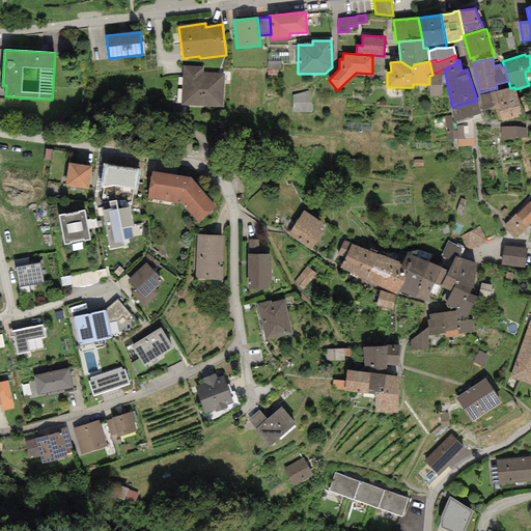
[(222,107),(224,74),(203,73),(203,66),(183,65),(180,105),(222,107)]
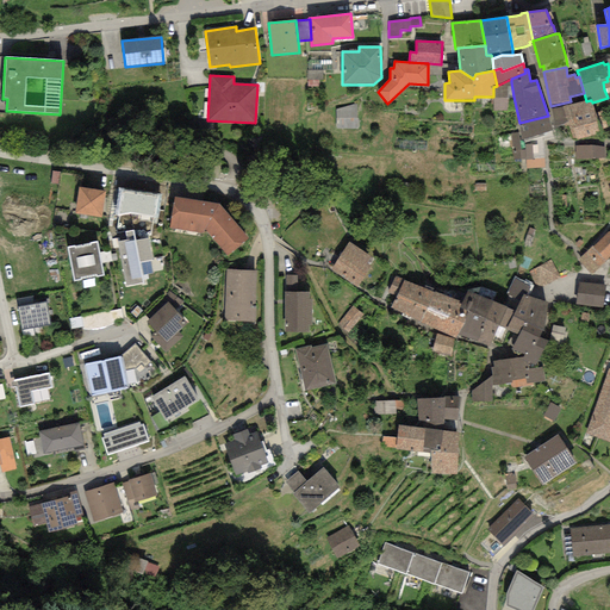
[(514,97),(511,82),(503,83),(503,86),(493,87),(493,97),(493,111),(508,110),(508,98),(514,97)]
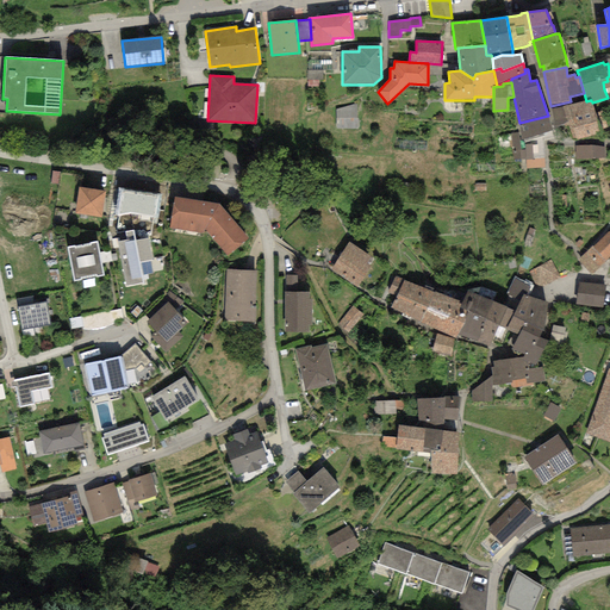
[(586,101),(552,110),(555,128),(567,124),(573,141),(602,132),(592,103),(591,100),(586,101)]
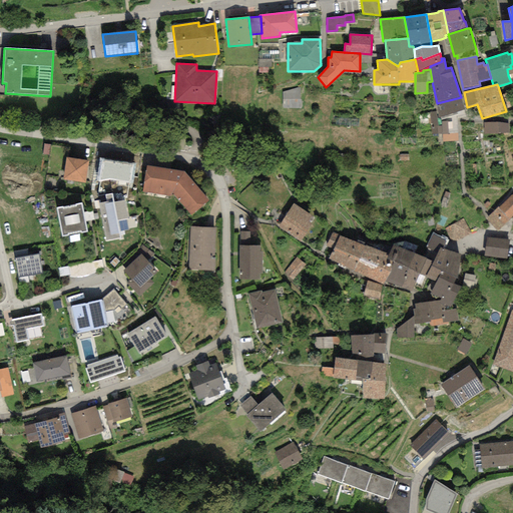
[(292,85),(274,94),(274,107),(292,107),(292,85)]
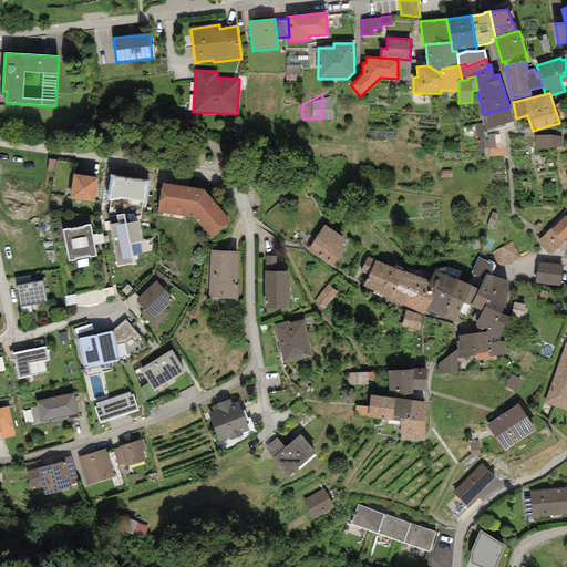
[(483,114),(485,130),(513,122),(509,107),(483,114)]
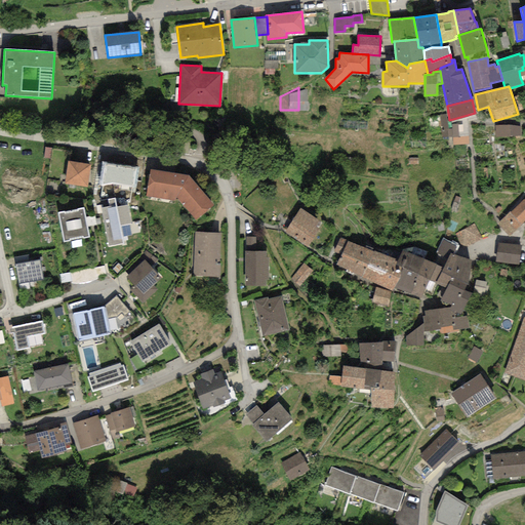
[(446,114),(440,115),(442,138),(452,137),(459,137),(457,124),(451,125),(452,129),(447,129),(446,114)]
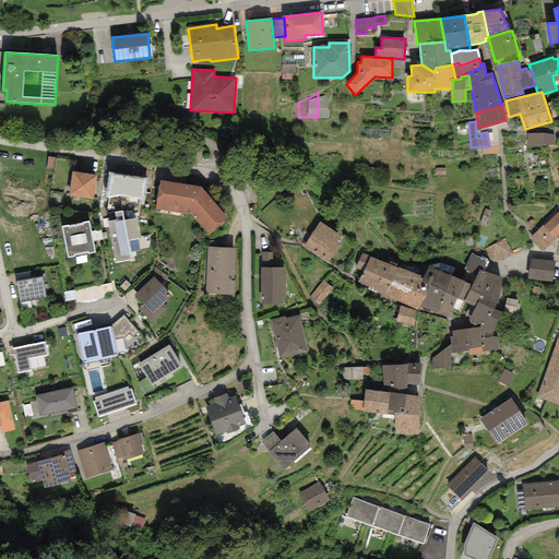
[(522,133),(522,149),(548,147),(547,132),(522,133)]
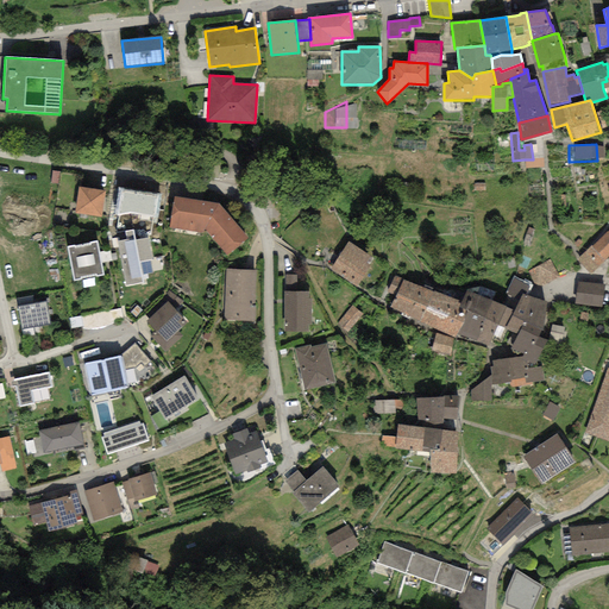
[(542,158),(533,159),(525,159),(526,168),(542,167),(542,158)]
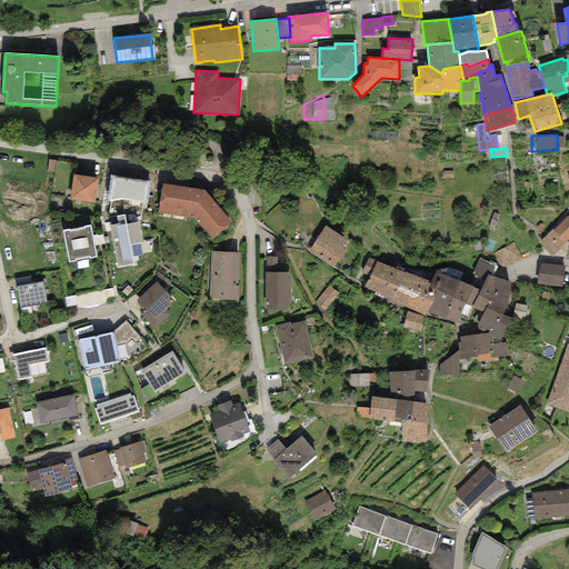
[(98,179),(73,175),(70,200),(95,203),(98,179)]
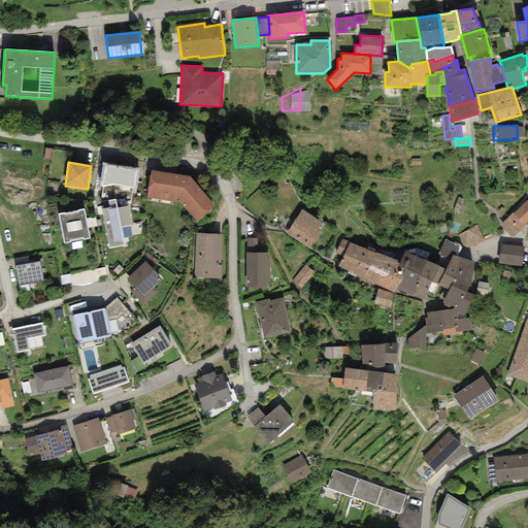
[(107,163),(102,162),(99,188),(102,188),(112,186),(137,189),(139,169),(107,165),(107,163)]
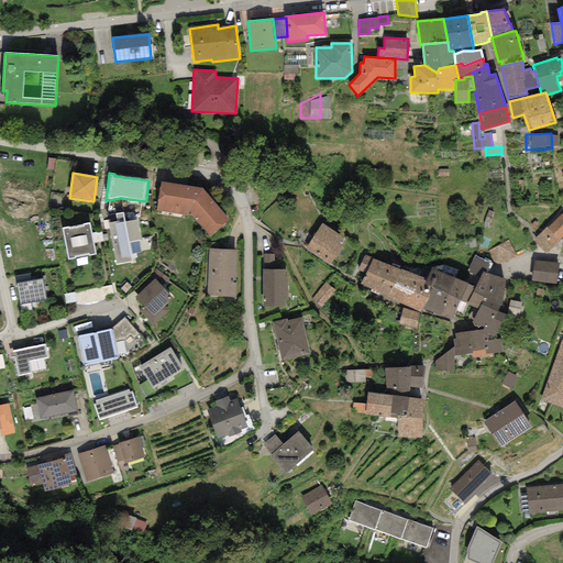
[(202,188),(162,183),(156,211),(188,216),(189,212),(210,236),(230,221),(202,188)]
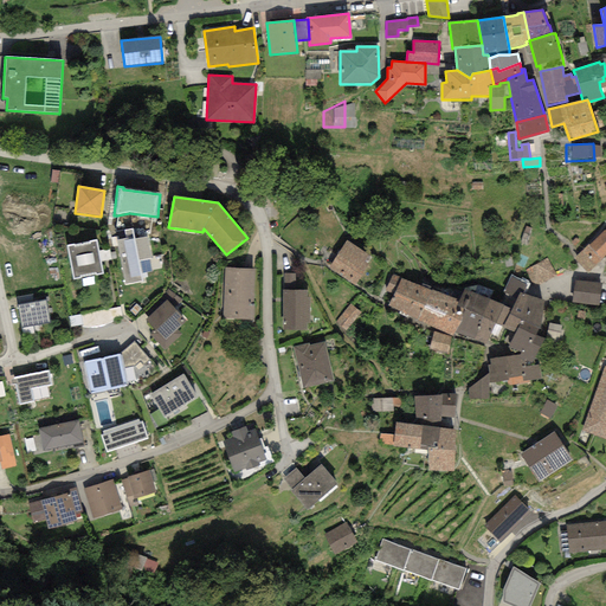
[(126,239),(117,240),(124,284),(142,282),(139,262),(152,259),(148,237),(135,239),(133,229),(124,230),(126,239)]
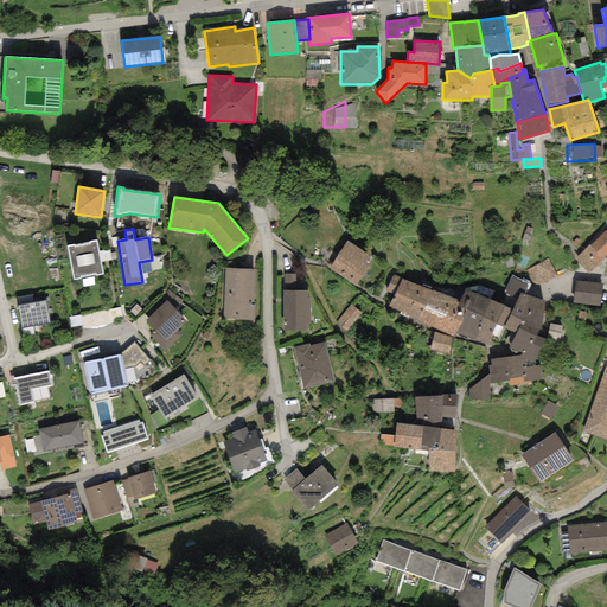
[(606,254),(606,231),(606,230),(589,246),(589,244),(575,259),(589,274),(602,261),(601,260),(606,254)]
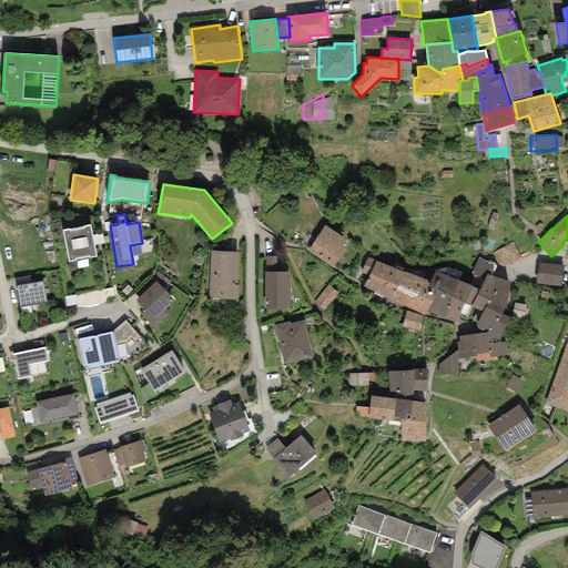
[(90,225),(61,231),(68,262),(97,256),(90,225)]
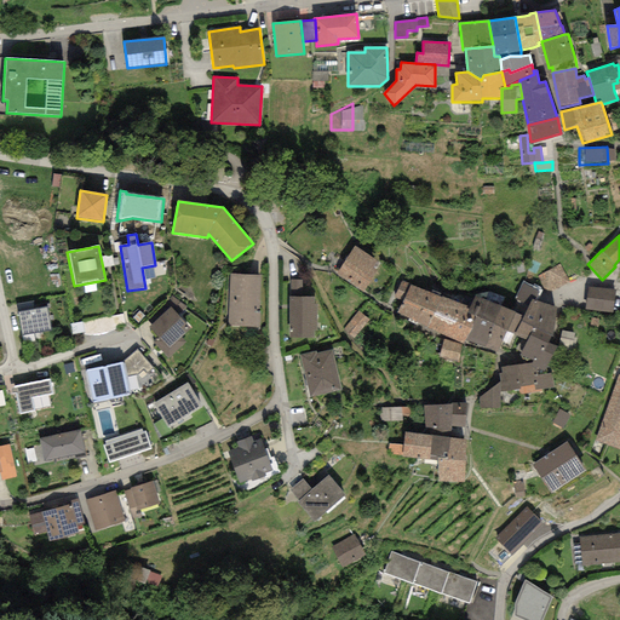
[(382,264),(354,246),(336,274),(363,292),(382,264)]
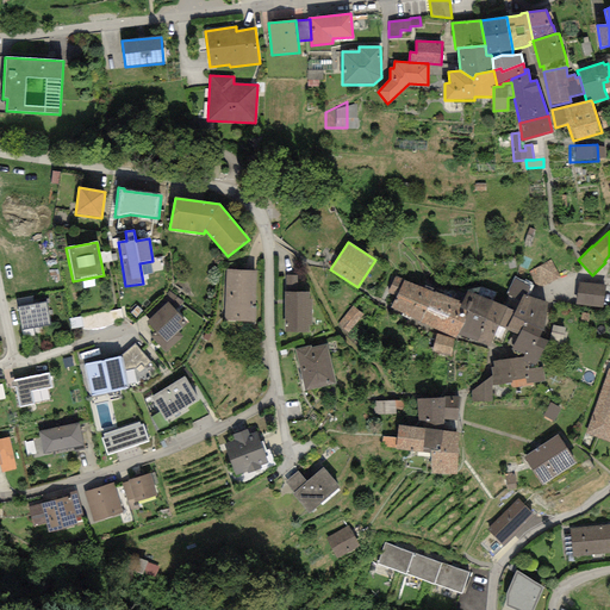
[(551,260),(529,272),(539,290),(560,278),(551,260)]
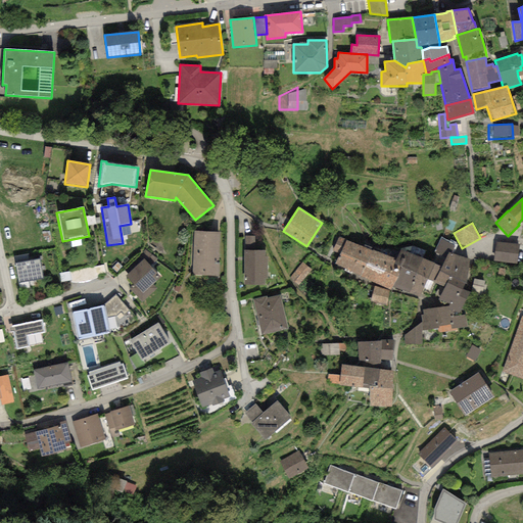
[(192,276),(219,277),(221,232),(194,231),(192,276)]
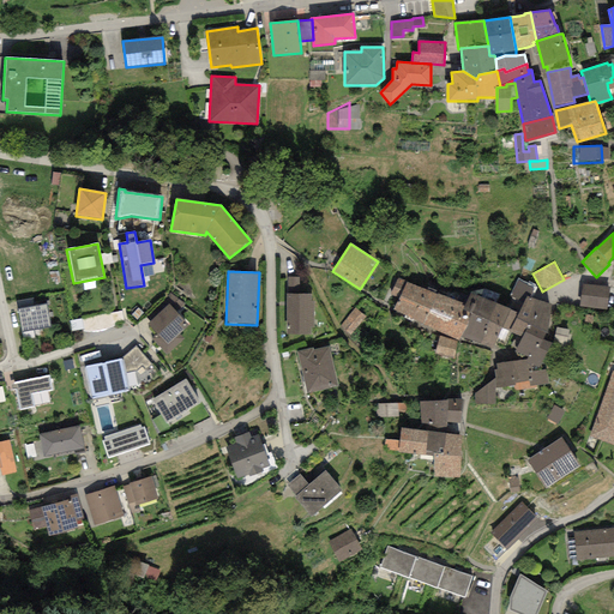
[(288,277),(288,294),(299,294),(299,277),(288,277)]
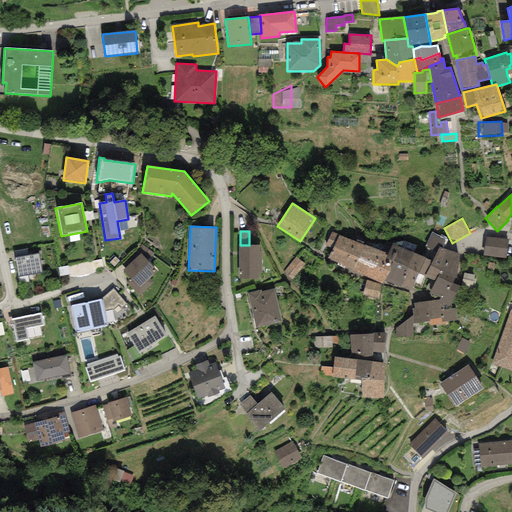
[(352,271),(364,246),(332,231),(325,246),(332,249),(327,259),(352,271)]
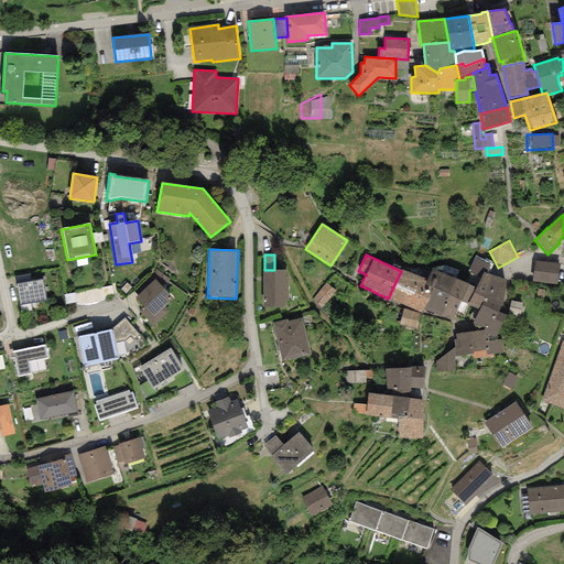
[(491,263),(475,257),(468,271),(481,278),(484,272),(486,273),(491,263)]
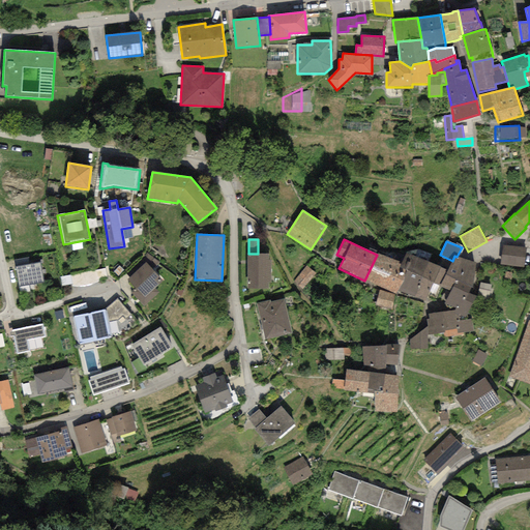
[(500,264),(524,267),(526,247),(502,245),(500,264)]
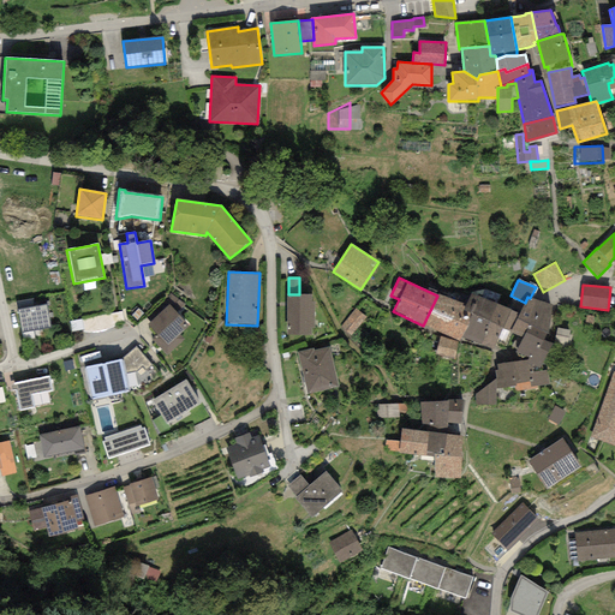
[(437,296),(423,326),(460,341),(461,338),(471,315),(464,311),(466,305),(437,292),(437,296)]
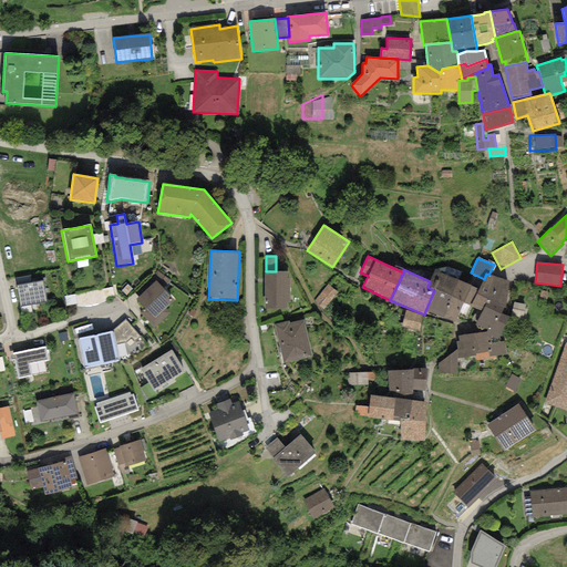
[(434,270),(430,281),(428,287),(434,290),(425,311),(442,317),(459,280),(434,270)]
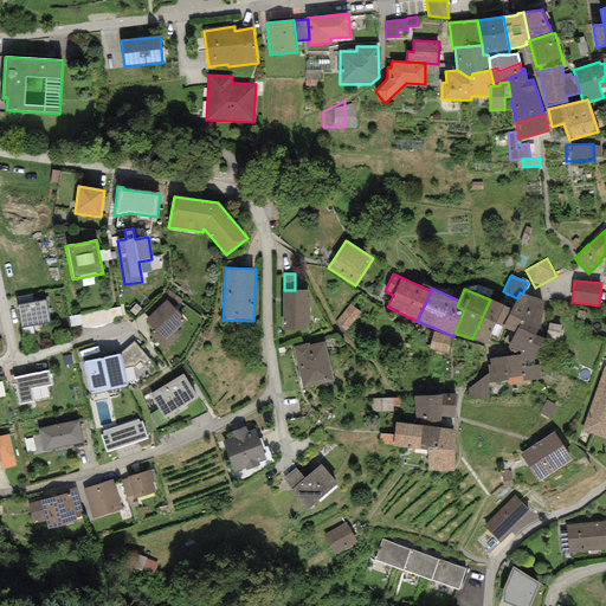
[(305,297),(305,290),(295,290),(284,290),(282,290),(282,317),(283,317),(283,330),(307,330),(307,324),(309,324),(309,297),(305,297)]
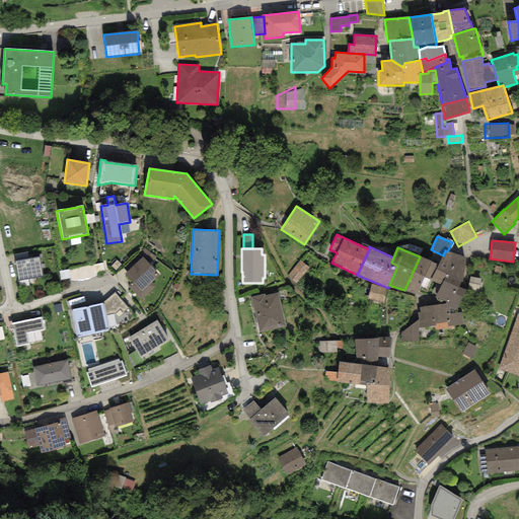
[(462,290),(465,257),(447,251),(445,250),(443,255),(438,265),(431,281),(439,285),(441,281),(462,290)]
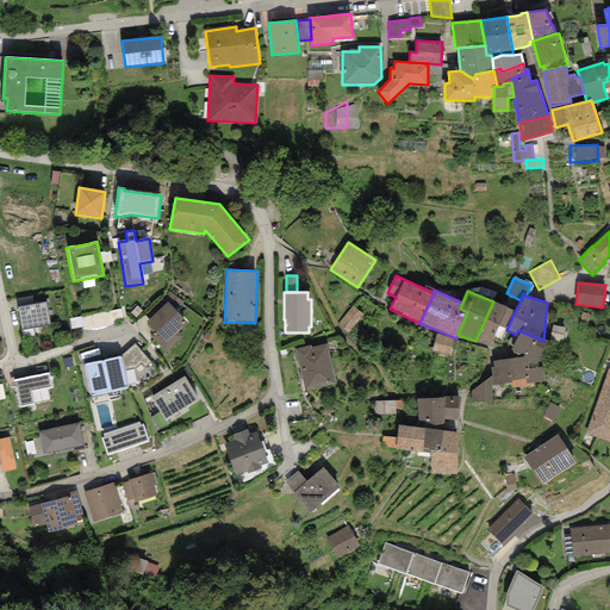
[(45,302),(18,307),(23,329),(50,324),(45,302)]
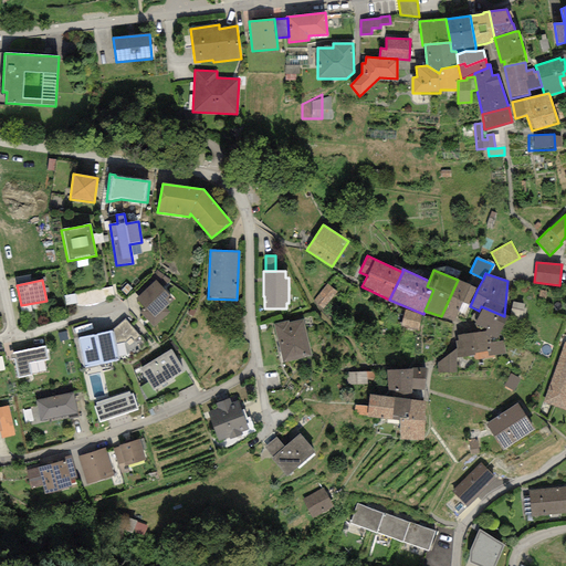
[(156,280),(136,299),(145,308),(140,313),(154,327),(170,313),(166,308),(175,301),(156,280)]
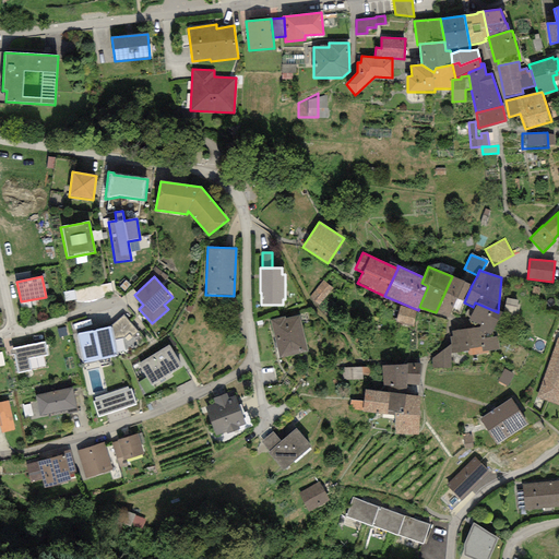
[(472,285),(452,276),(436,312),(448,318),(456,299),(464,302),(472,285)]
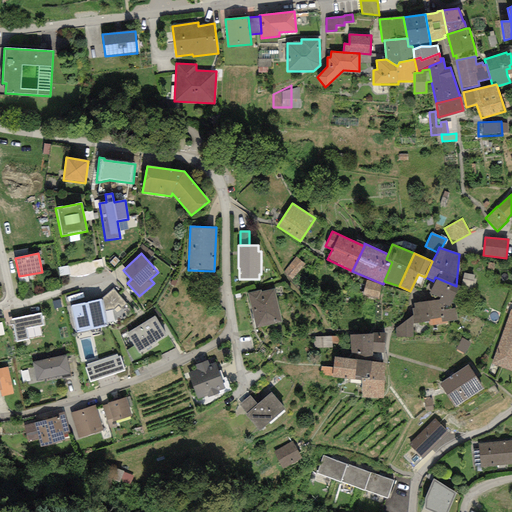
[(293,281),(307,266),(299,259),(285,274),(293,281)]
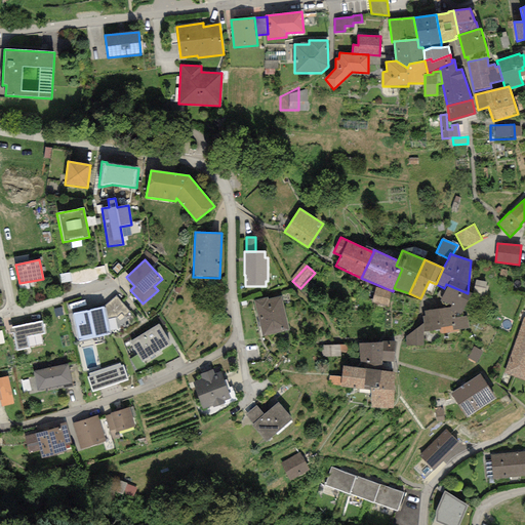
[(443,292),(439,300),(449,305),(447,309),(455,312),(462,315),(471,294),(469,294),(456,288),(446,284),(444,288),(443,292)]
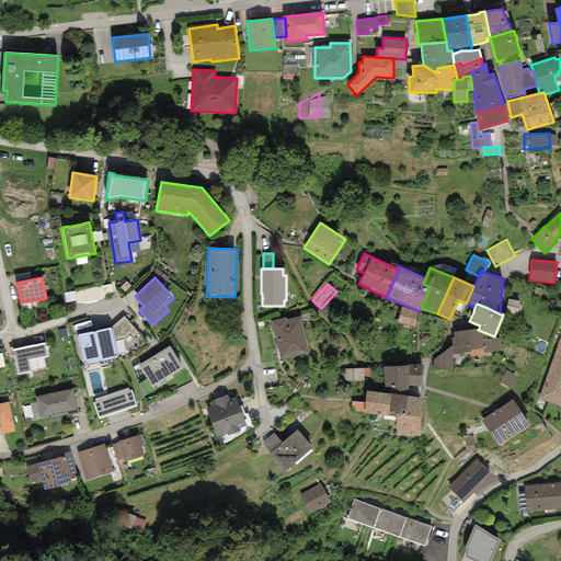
[(401,308),(397,322),(414,328),(419,312),(401,308)]
